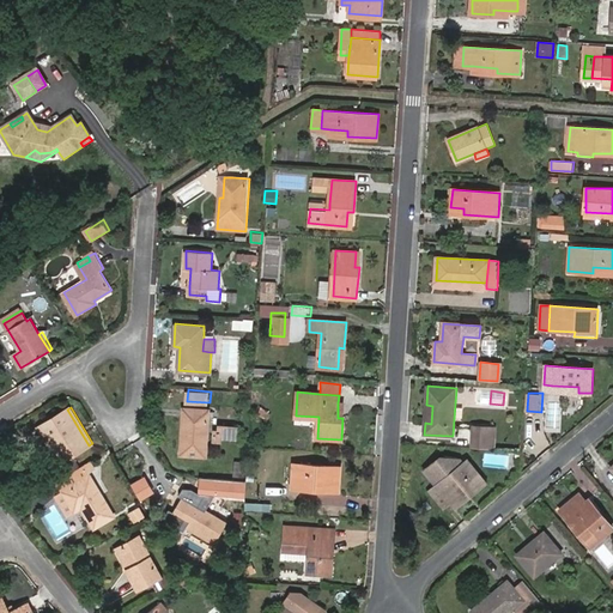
[(207,457),(210,410),(184,408),(181,455),(207,457)]
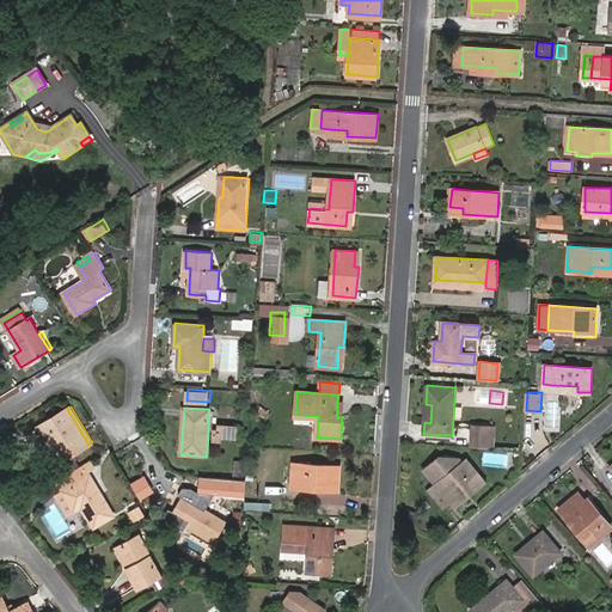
[(89,445),(67,409),(50,418),(55,427),(42,436),(57,464),(89,445)]
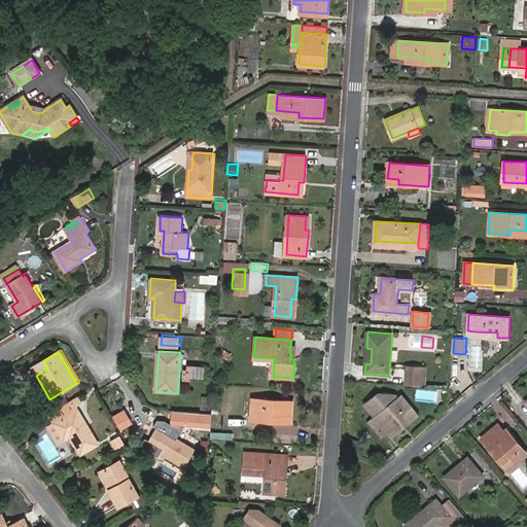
[(49,399),(36,376),(47,367),(43,360),(28,370),(46,401),(49,399)]
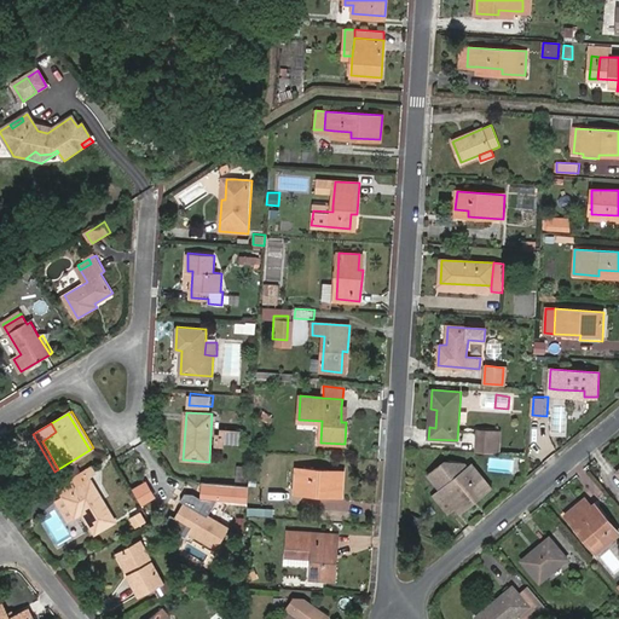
[(242,445),(243,429),(219,427),(218,444),(242,445)]
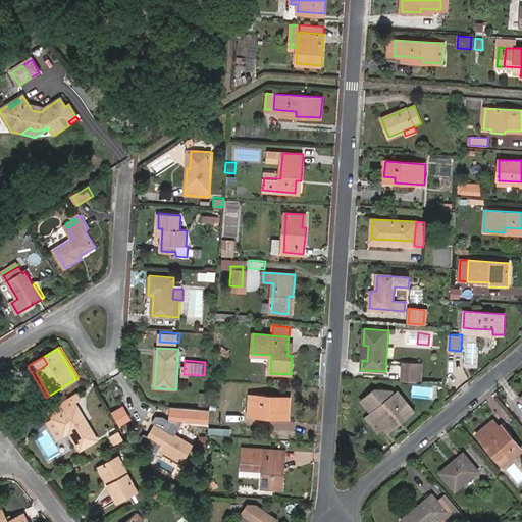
[(404,363),(402,380),(417,381),(417,364),(404,363)]
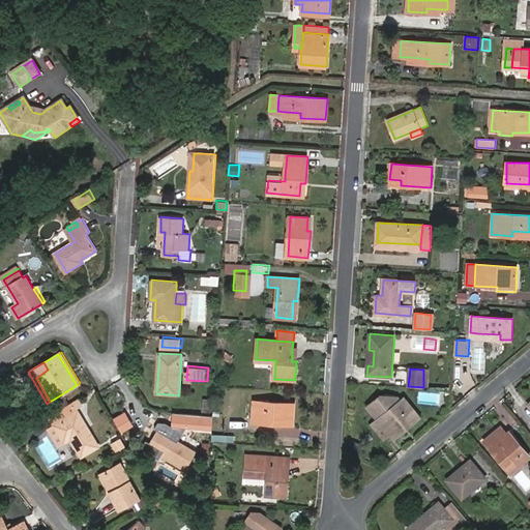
[(399,398),(381,395),(366,407),(377,419),(372,424),(383,439),(389,434),(393,439),(402,431),(400,428),(417,413),(404,398),(401,401),(399,398)]
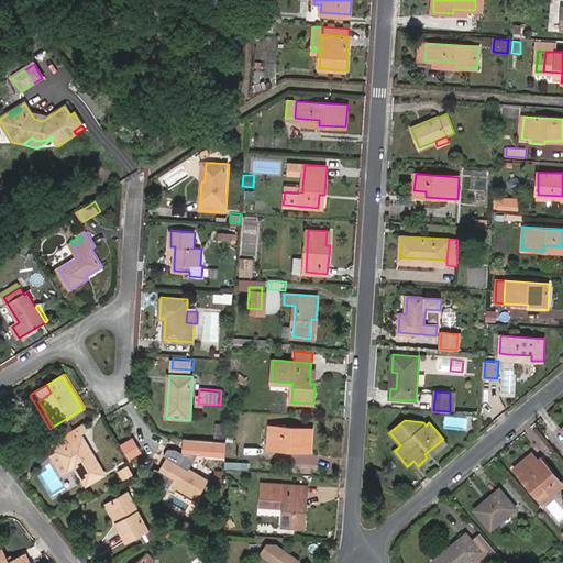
[(78,426),(53,440),(58,451),(84,437),(78,426)]
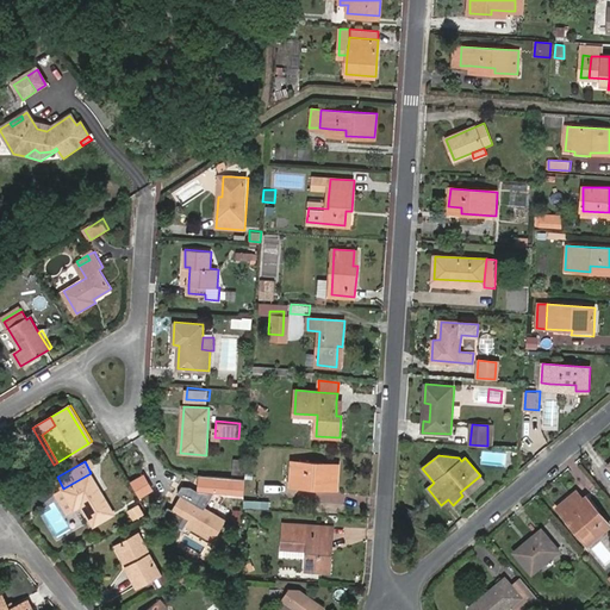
[(306,486),(337,489),(340,466),(294,462),(293,480),(306,480),(306,486)]
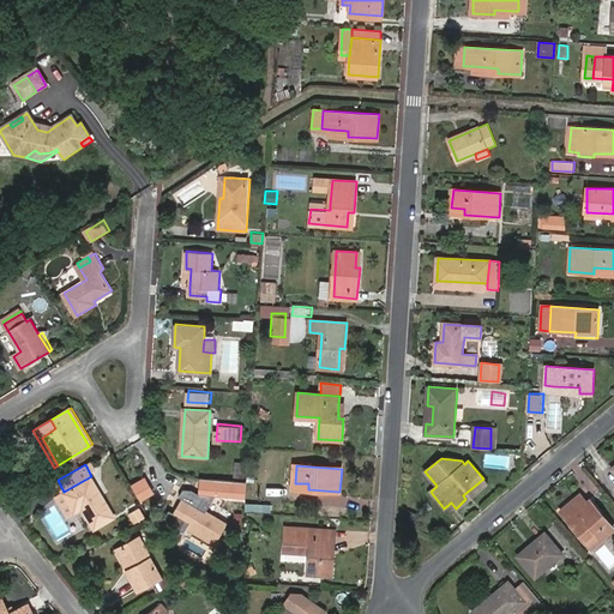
[(95,528),(115,517),(91,476),(64,492),(76,512),(83,507),(95,528)]
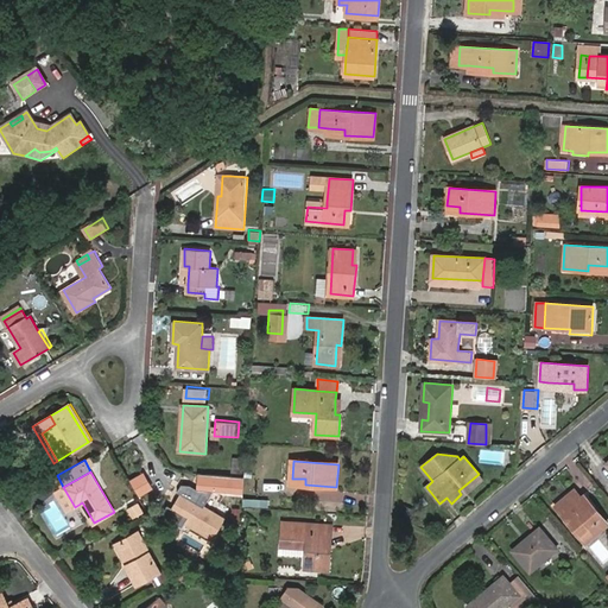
[(461,494),(481,477),(479,474),(458,491),(461,494)]
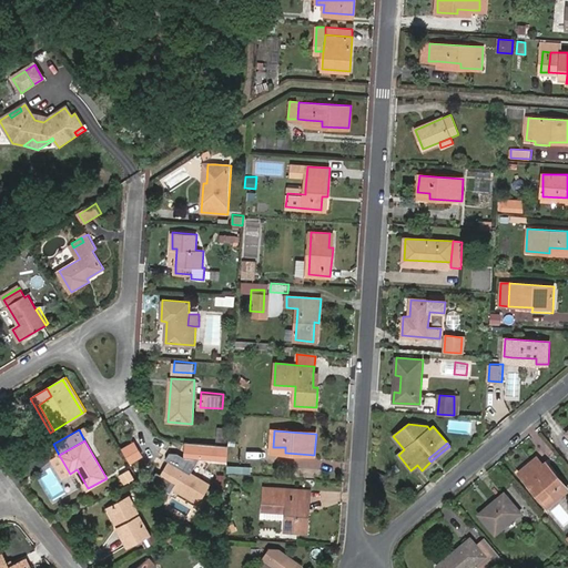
[(224,463),(225,448),(206,446),(205,462),(224,463)]
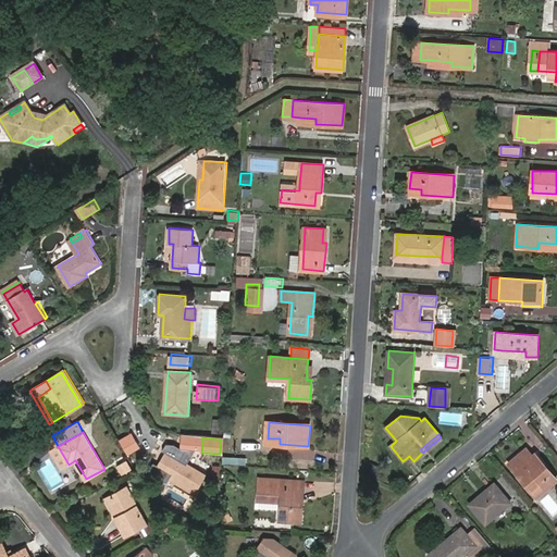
[(50,449),(61,468),(69,465),(58,446),(50,449)]
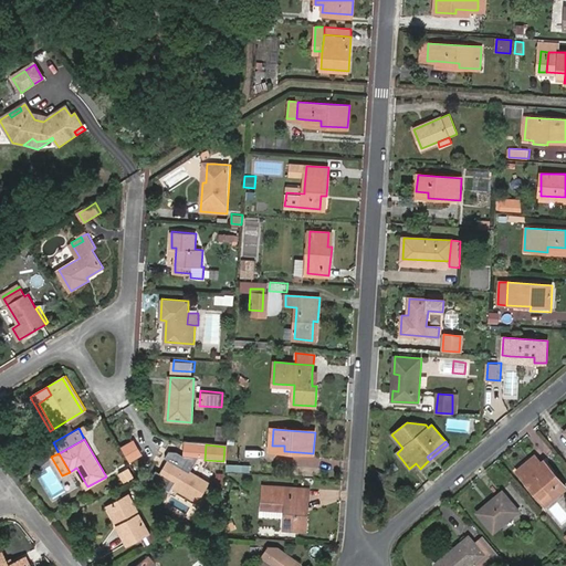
[(175,461),(171,459),(163,474),(176,482),(174,486),(199,501),(210,482),(192,472),(197,464),(179,453),(175,461)]
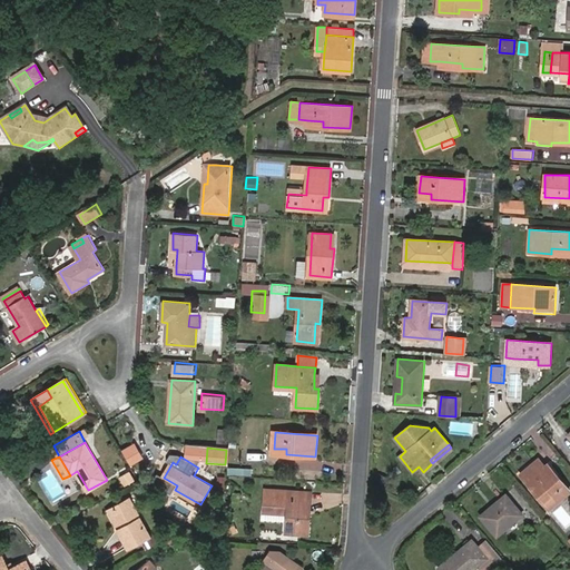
[(554,479),(543,465),(538,459),(520,473),(549,507),(556,501),(551,495),(564,484),(558,475),(554,479)]
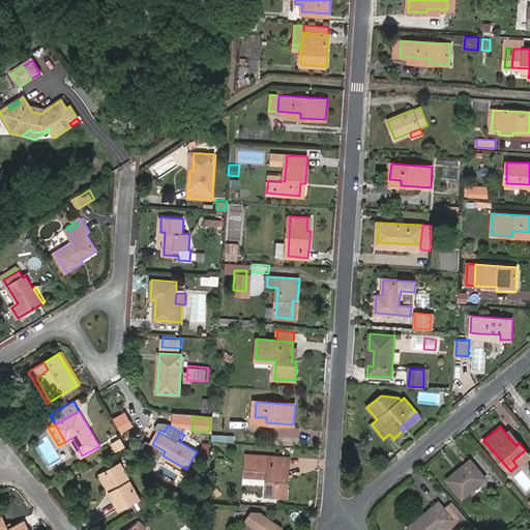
[(519,442),(508,431),(505,433),(516,445),(519,442)]
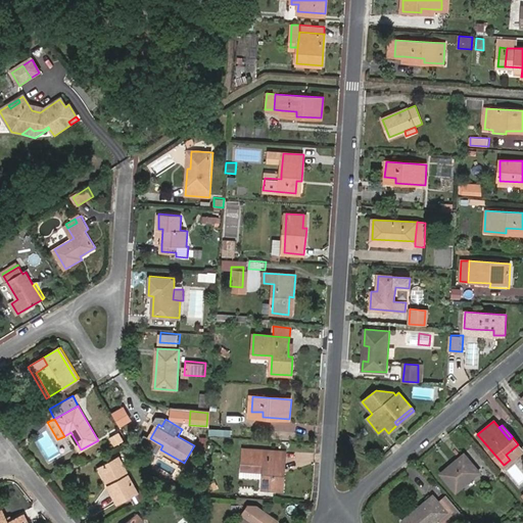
[(150,438),(148,441),(160,449),(162,445),(150,438)]
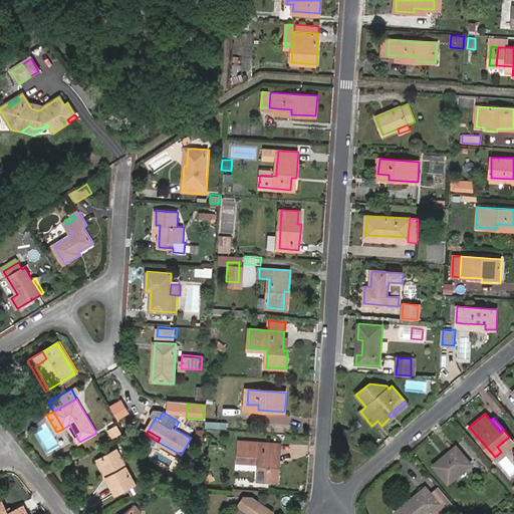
[(501,452),(513,442),(509,437),(497,447),(501,452)]
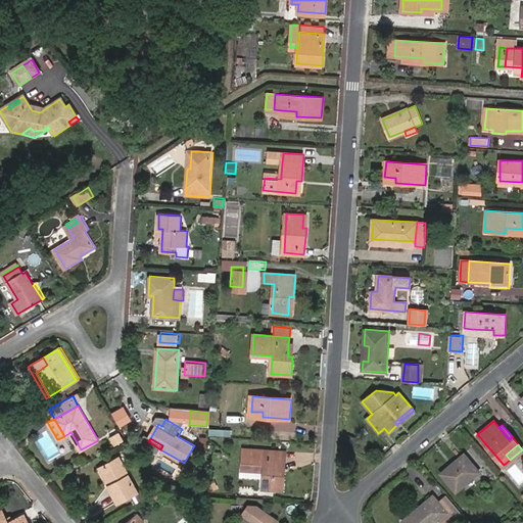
[(285,475),(280,474),(281,459),(281,452),(244,448),(242,469),(264,471),(264,478),(263,488),(284,490),(285,475)]
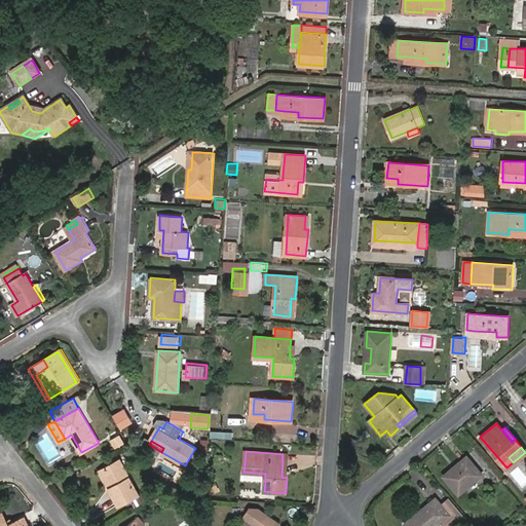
[(482,475),(466,457),(445,476),(459,494),(482,475)]
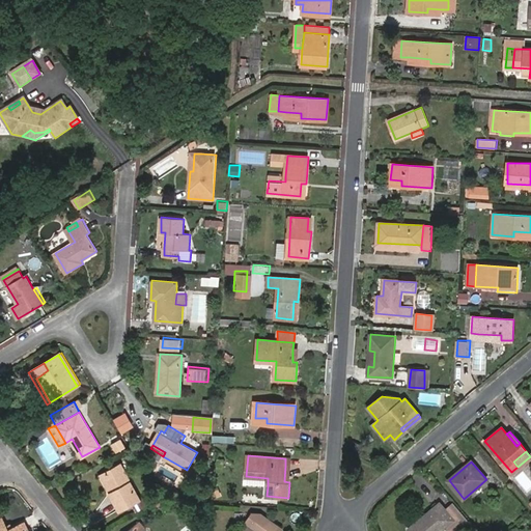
[(141,499),(122,464),(107,472),(116,490),(112,492),(111,493),(120,509),(141,499)]
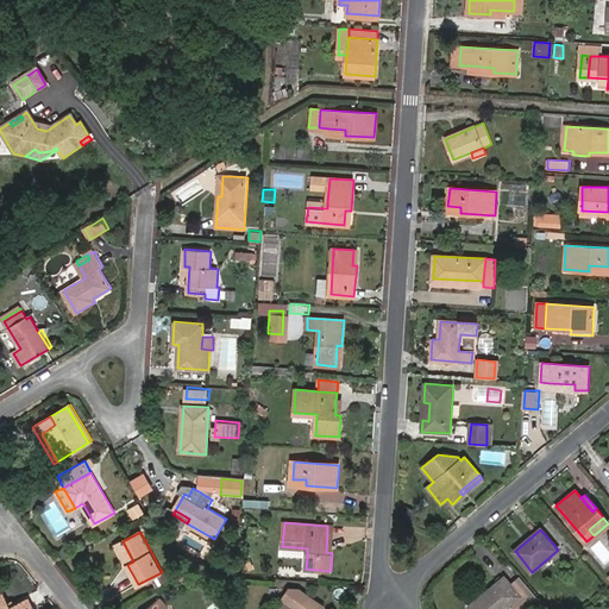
[(123,541),(118,544),(129,564),(133,562),(123,541)]
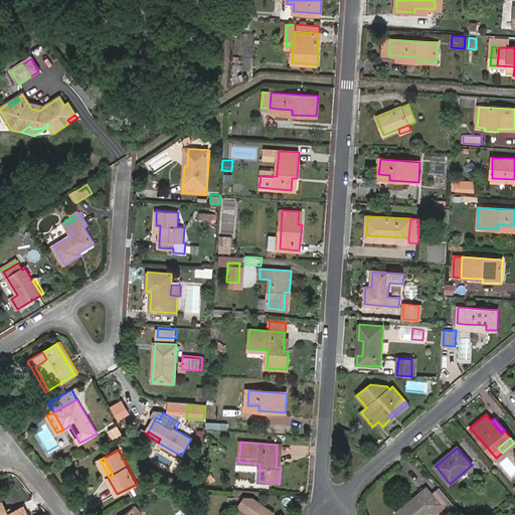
[(238,462),(238,469),(260,471),(260,464),(238,462)]
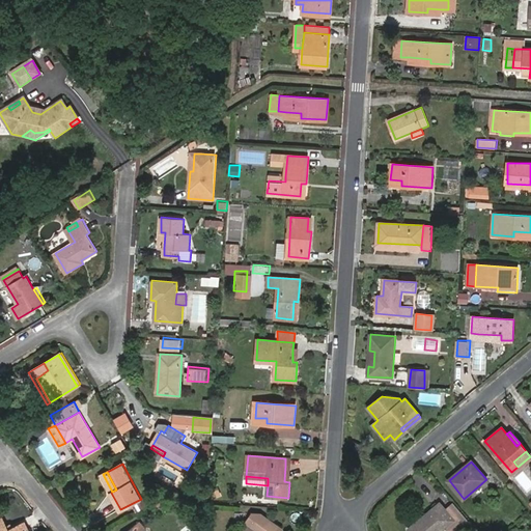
[(148,496),(134,503),(137,510),(151,502),(148,496)]
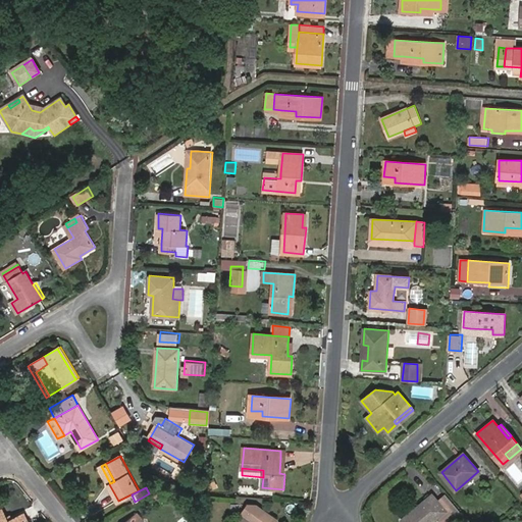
[(404,521),(432,521),(438,517),(441,521),(449,521),(461,512),(447,494),(438,501),(432,494),(402,519),(404,521)]
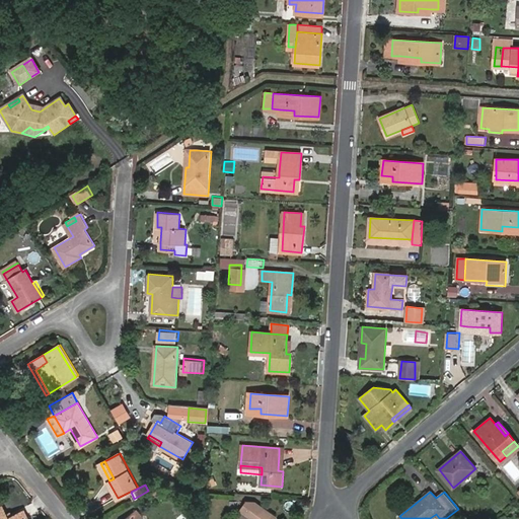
[(239,511),(241,513),(236,518),(274,518),(276,517),(254,502),(245,502),(239,511)]
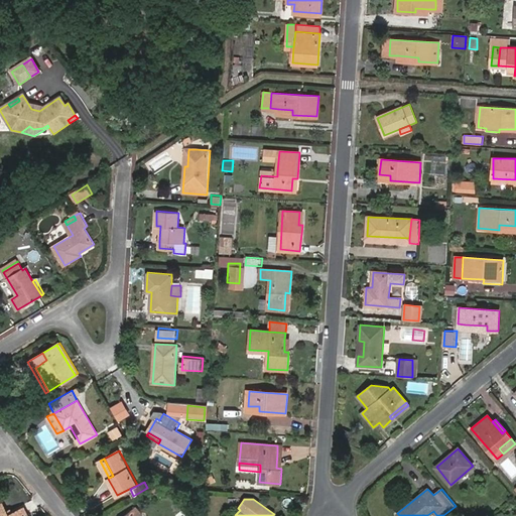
[(6,511),(2,503),(0,503),(0,515),(27,515),(29,515),(25,508),(13,513),(9,515),(6,511)]
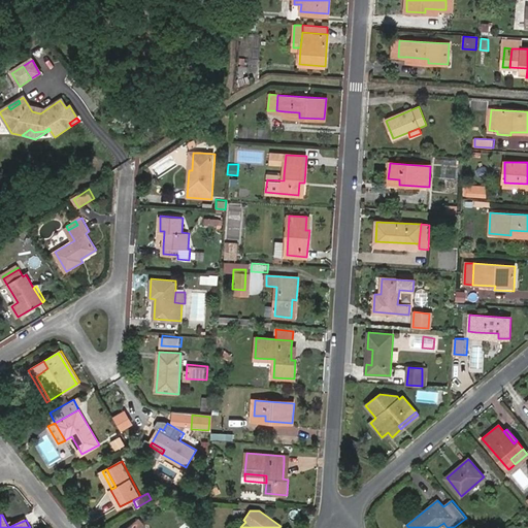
[(149,526),(141,517),(131,525),(133,527),(145,527),(149,526)]
